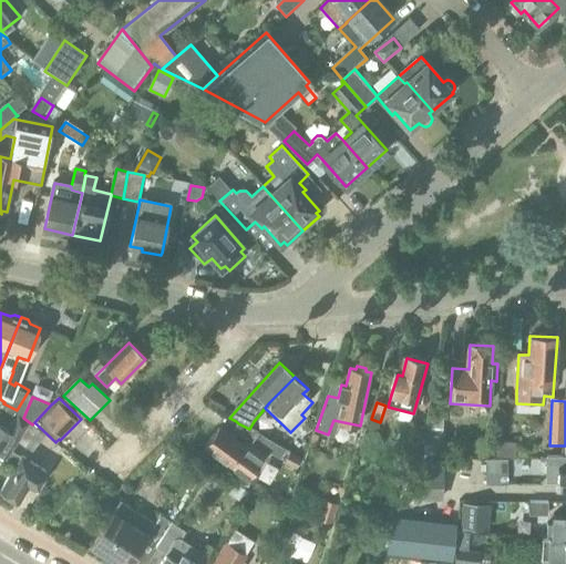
[(309,420),(301,429),(308,434),(316,427),(309,420)]
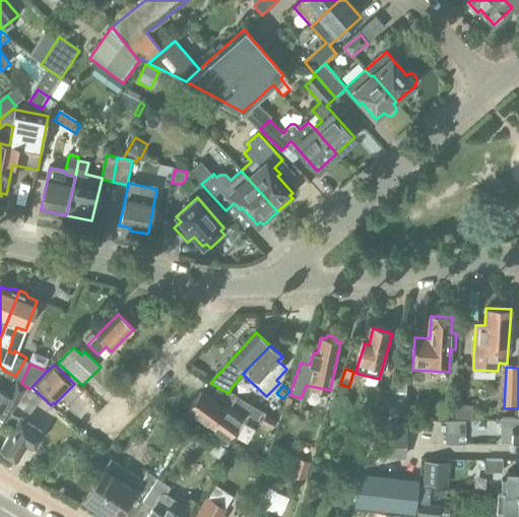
[(203,392),(190,409),(229,439),(245,417),(247,415),(257,422),(263,414),(258,411),(230,393),(229,393),(218,388),(214,396),(231,406),(228,411),(203,392)]
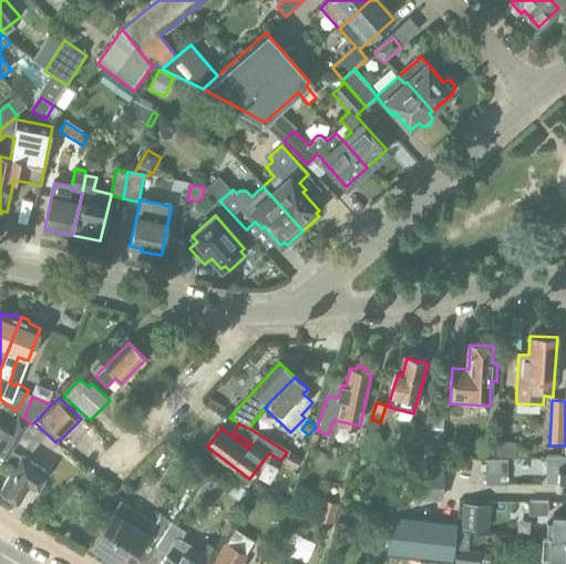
[(419,461),(425,430),(409,426),(401,455),(398,454),(395,468),(407,471),(409,471),(413,459),(419,461)]
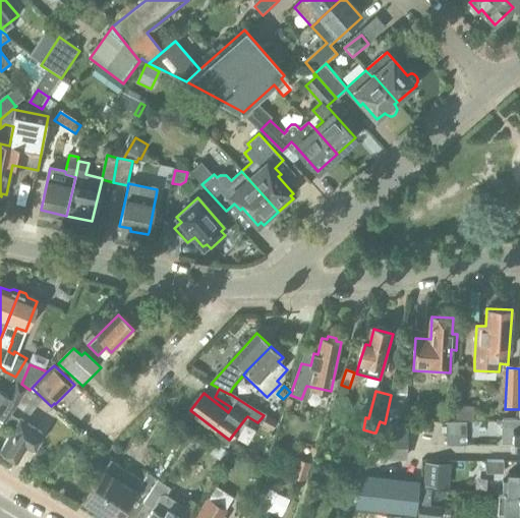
[(18,408),(31,416),(42,401),(29,392),(18,408)]
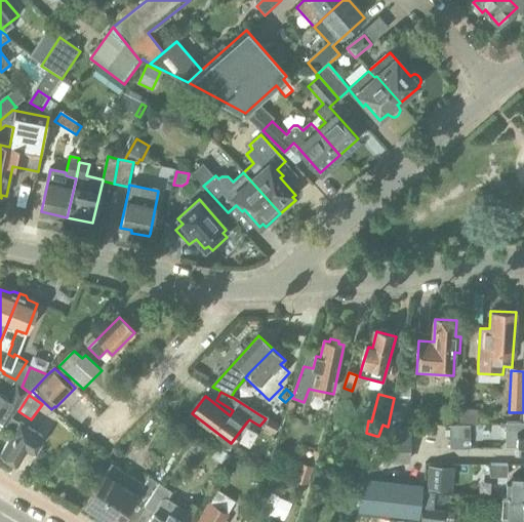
[(412,402),(394,398),(388,427),(411,432),(413,424),(407,423),(412,402)]
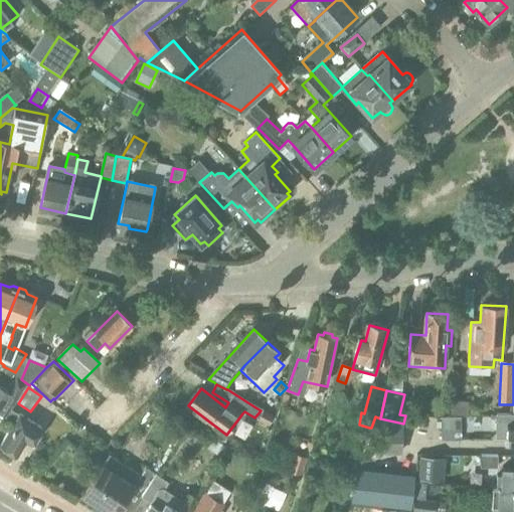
[(285,395),(282,406),(287,407),(290,397),(285,395)]
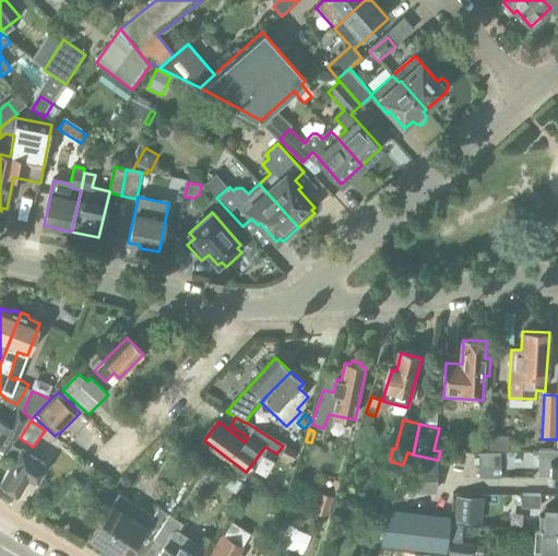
[(281,458),(293,464),(298,453),(286,448),(281,458)]
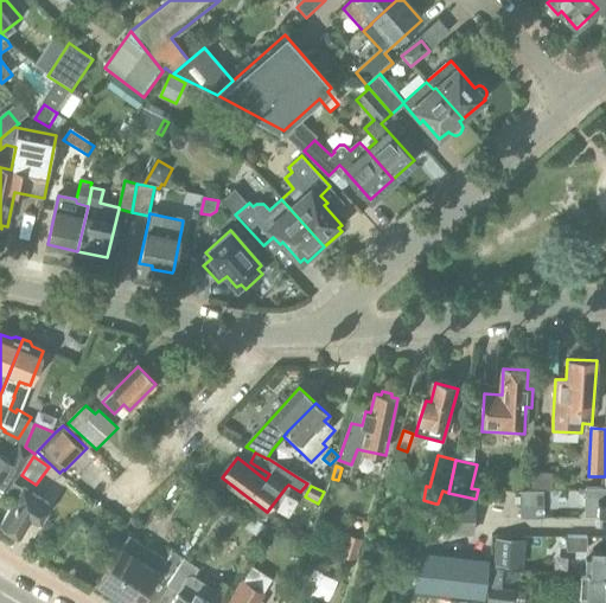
[(37,524),(49,505),(23,488),(0,524),(5,527),(6,532),(13,537),(18,534),(20,537),(31,520),(37,524)]
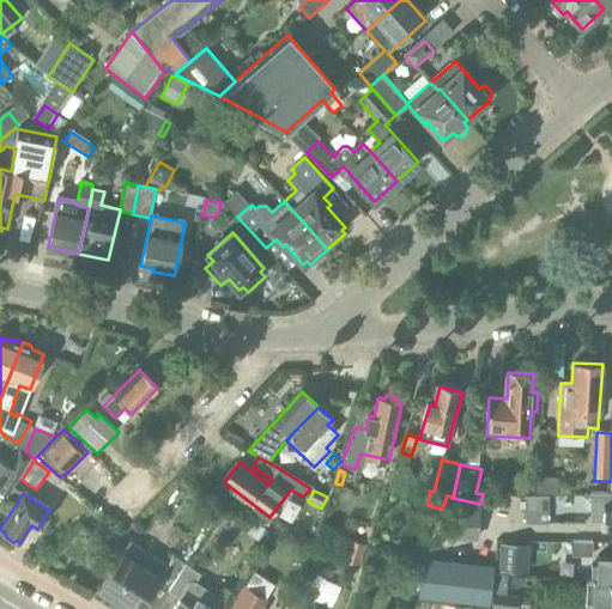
[(611,495),(592,494),(592,495),(592,523),(594,523),(604,523),(605,531),(611,530),(611,495)]
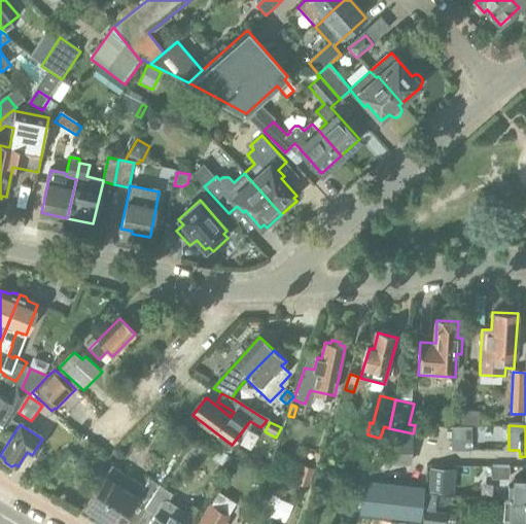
[(384,426),(380,438),(370,465),(412,466),(413,438),(414,433),(413,433),(389,428),(384,426)]
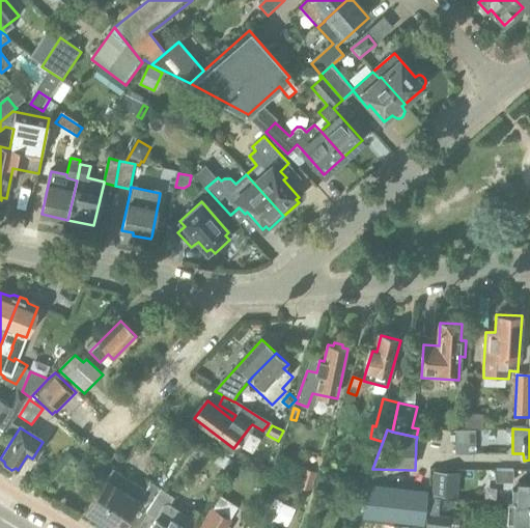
[(221,453),(215,464),(231,474),(238,464),(221,453)]
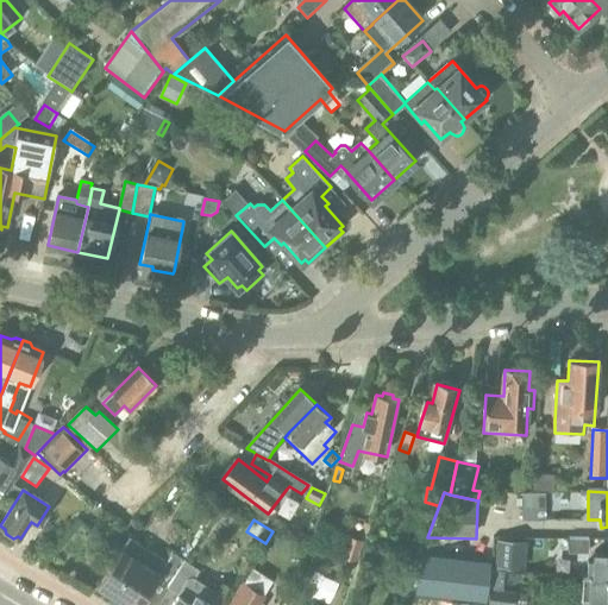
[(361,562),(370,527),(364,525),(361,540),(346,536),(340,558),(361,562)]
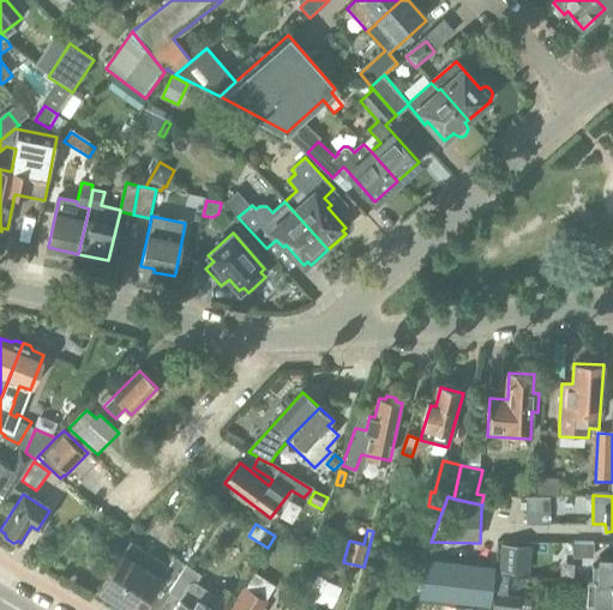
[(307,541),(304,548),(312,551),(316,544),(307,541)]
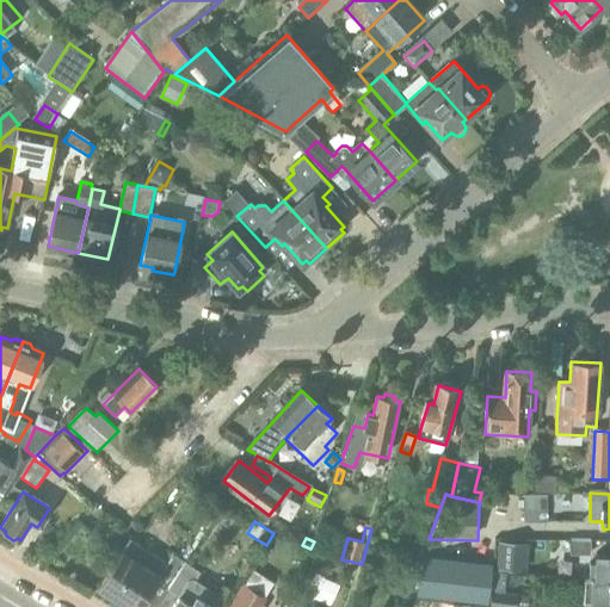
[(186,563),(174,556),(168,564),(130,539),(99,588),(130,606),(141,606),(143,602),(149,606),(159,606),(186,563)]
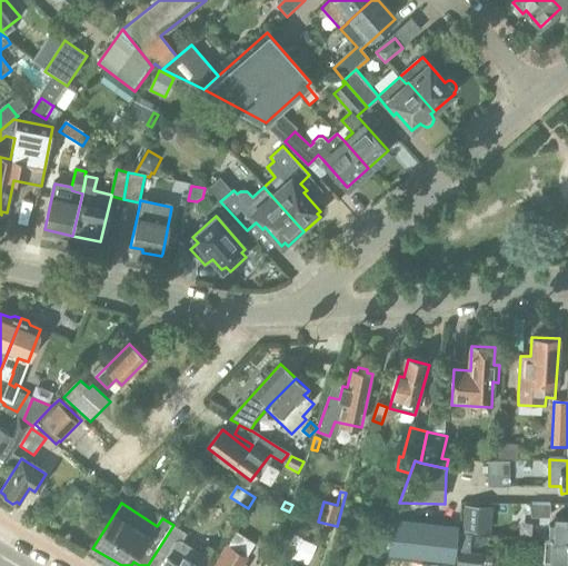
[(479,507),(465,506),(464,532),(477,533),(479,507)]
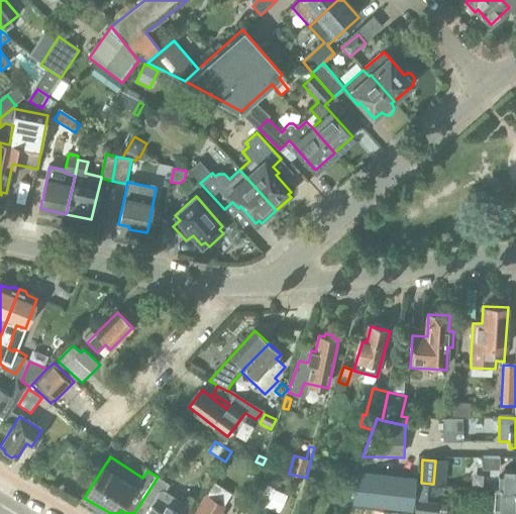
[(483,459),(483,472),(500,472),(500,459),(483,459)]
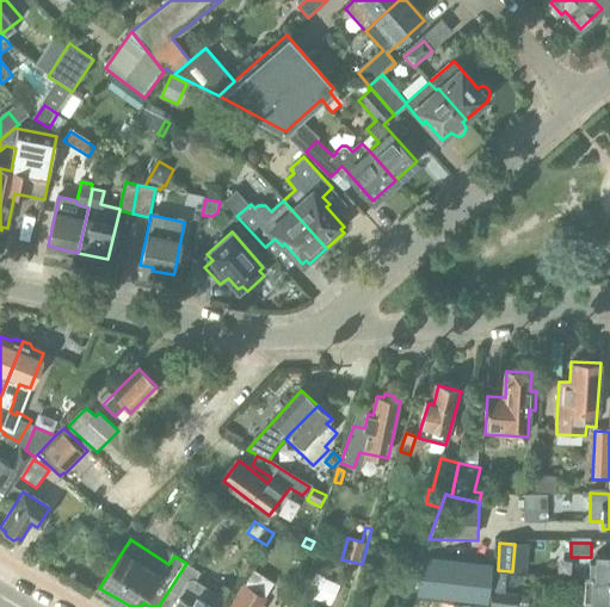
[(362,569),(389,578),(396,556),(369,546),(362,569)]
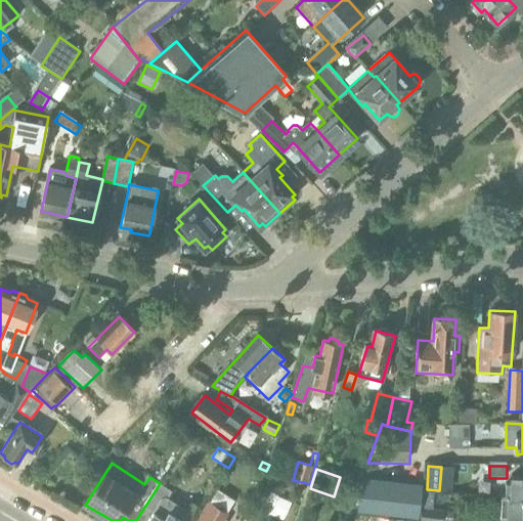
[(505,485),(505,497),(522,497),(522,476),(521,485),(505,485)]
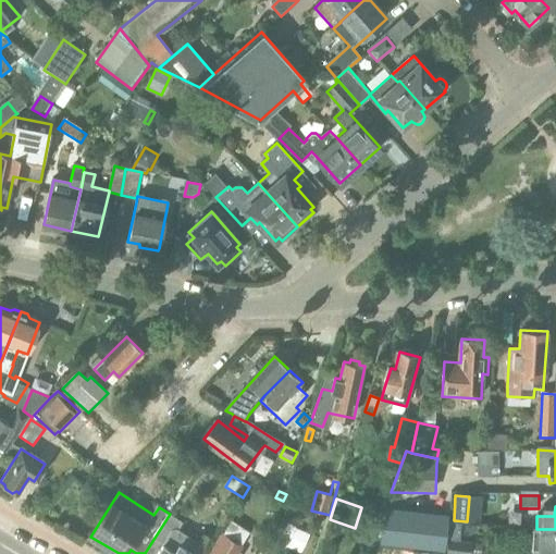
[(445,552),(449,516),(384,508),(380,544),(445,552)]
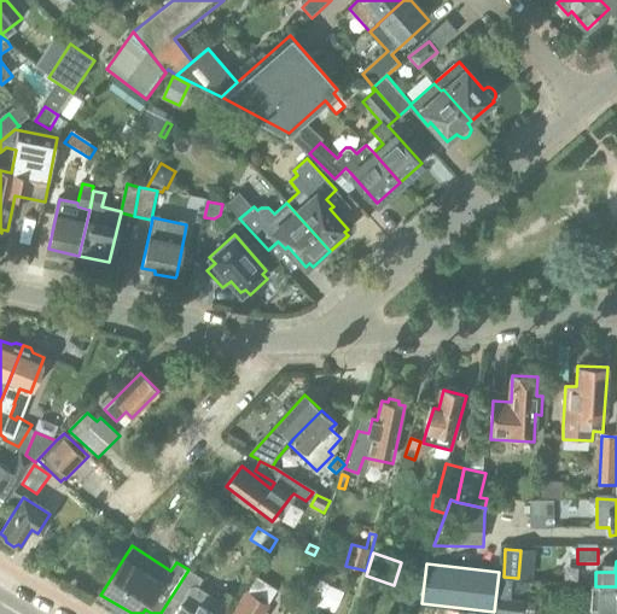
[(188,569),(161,613),(219,613),(225,603),(199,588),(204,579),(188,569)]
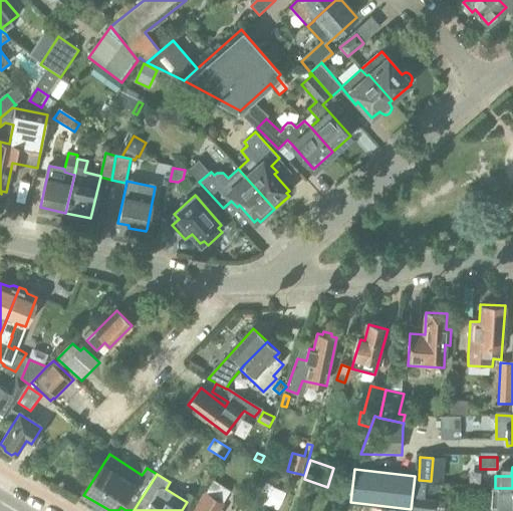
[(223,510),(226,504),(224,502),(230,492),(212,481),(206,492),(194,510),(223,510)]
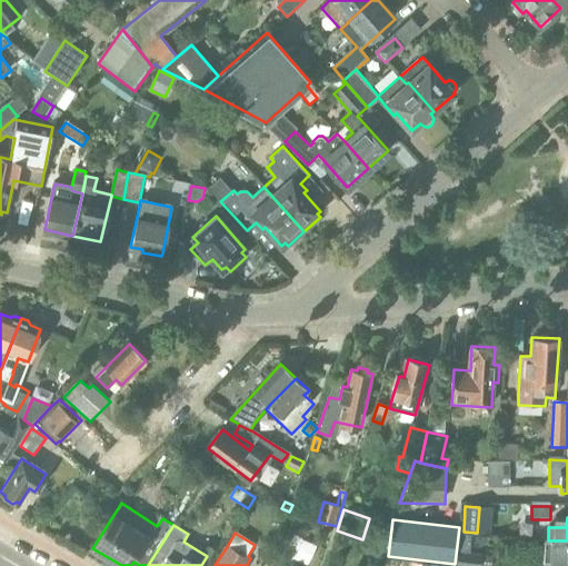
[(567,540),(548,540),(548,542),(545,542),(544,564),(567,564),(567,540)]
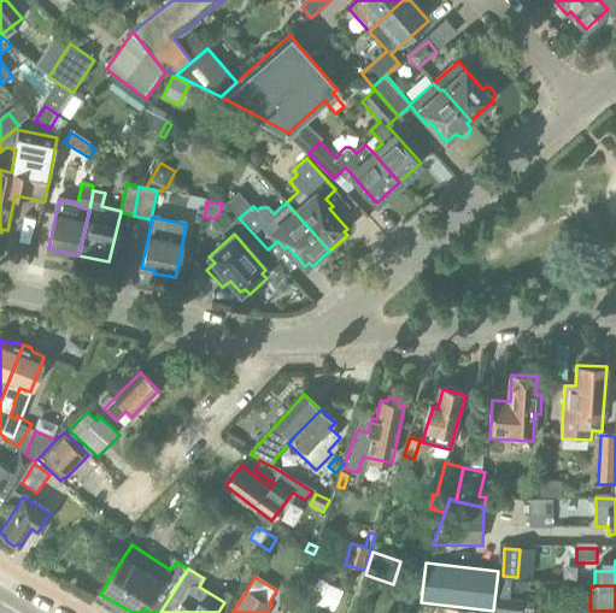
[(499,600),(499,599),(497,599),(496,612),(521,612),(522,601),(499,600)]
